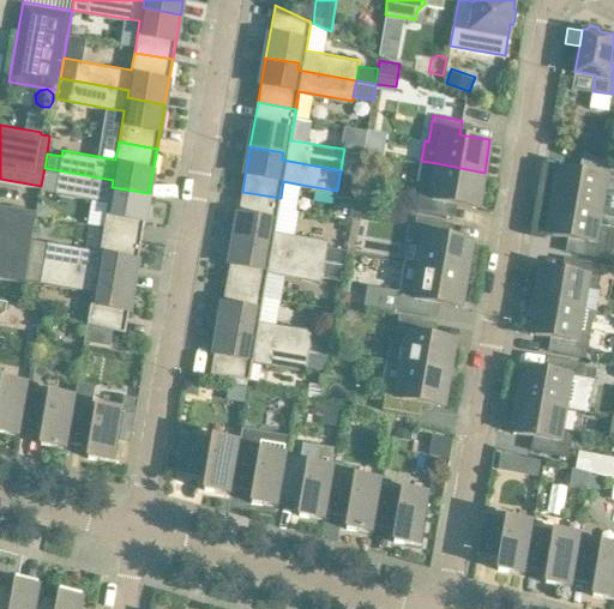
[(342,162),(341,170),(360,173),(361,166),(363,152),(344,149),(342,162)]
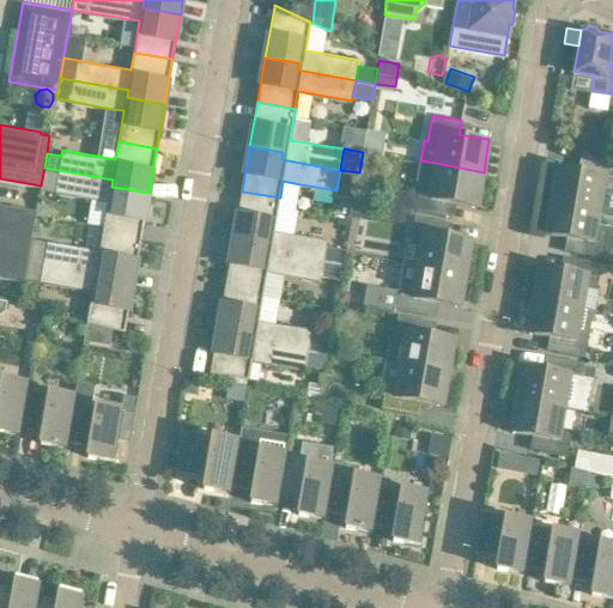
[(557,165),(552,199),(599,207),(602,187),(612,188),(612,163),(590,152),(587,171),(557,165)]
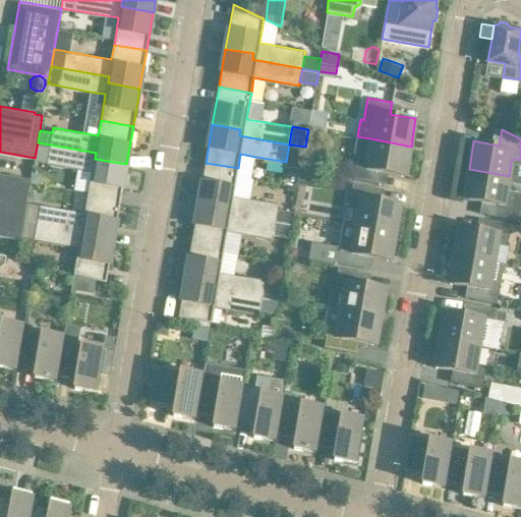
[(406,174),(411,147),(370,138),(357,136),(354,152),(357,156),(353,177),(379,181),(381,170),(406,174)]
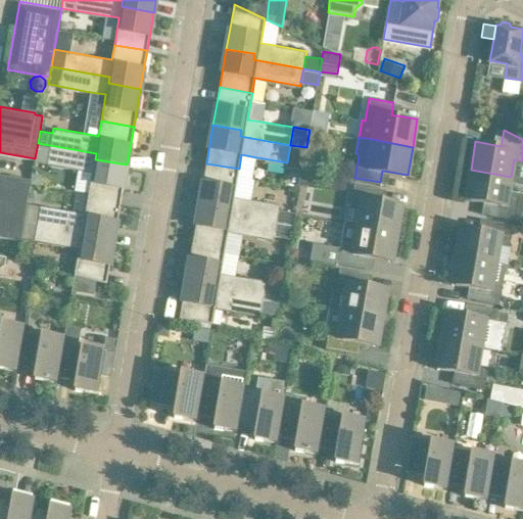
[(92,171),(88,197),(121,203),(121,202),(127,164),(95,159),(96,153),(38,143),(35,158),(35,160),(92,171)]
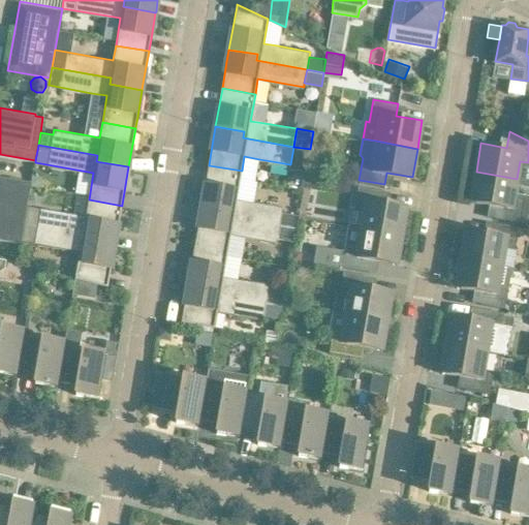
[(290,164),(289,168),(306,171),(310,149),(293,147),(290,164)]
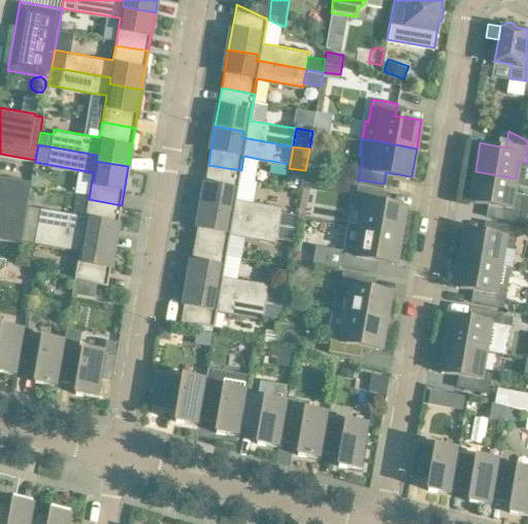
[(206,176),(201,203),(230,208),(229,215),(279,223),(282,210),(283,205),(253,200),(236,197),(240,176),(241,170),(208,165),(208,166),(206,176)]
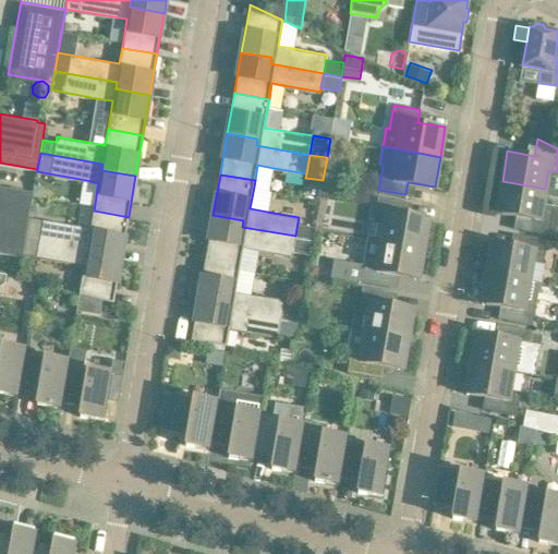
[(545,189),(502,181),(497,212),(524,216),(522,228),(548,233),(553,209),(542,207),(545,189)]
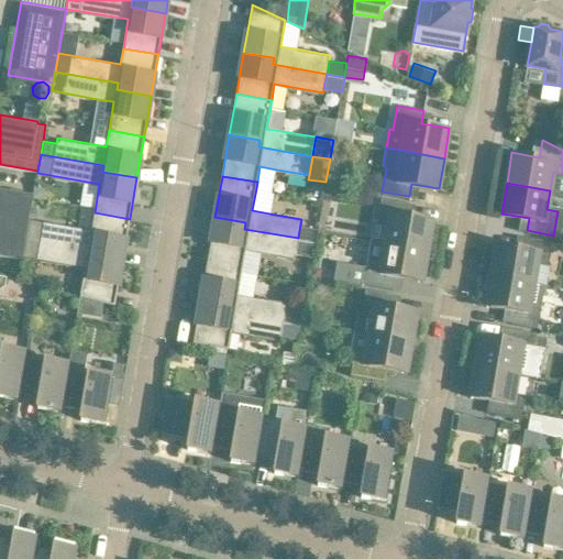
[(0,253),(22,258),(22,255),(25,237),(29,218),(33,193),(0,186),(0,253)]
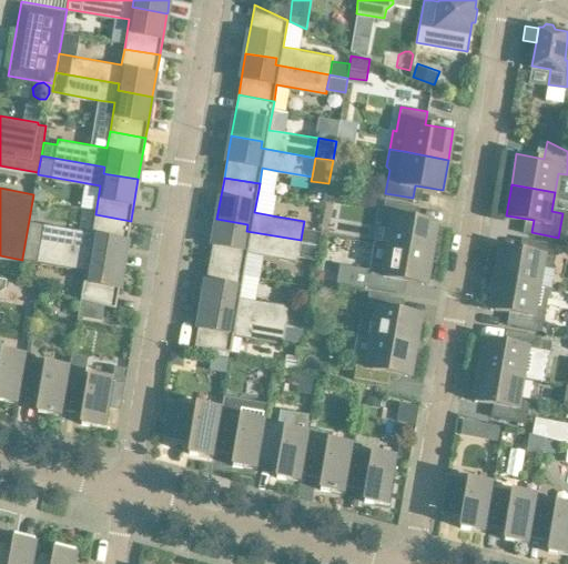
[(392,224),(388,244),(432,251),(437,221),(409,215),(412,203),(385,199),(381,222),(392,224)]
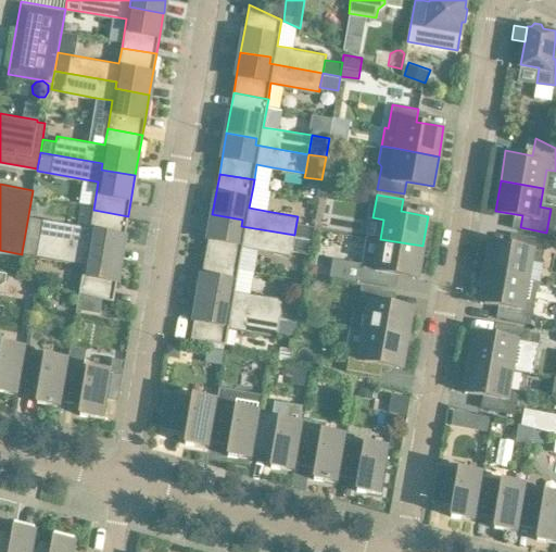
[(123,245),(128,216),(93,210),(90,226),(28,215),(25,234),(88,245),(87,251),(121,256),(121,255),(123,245)]
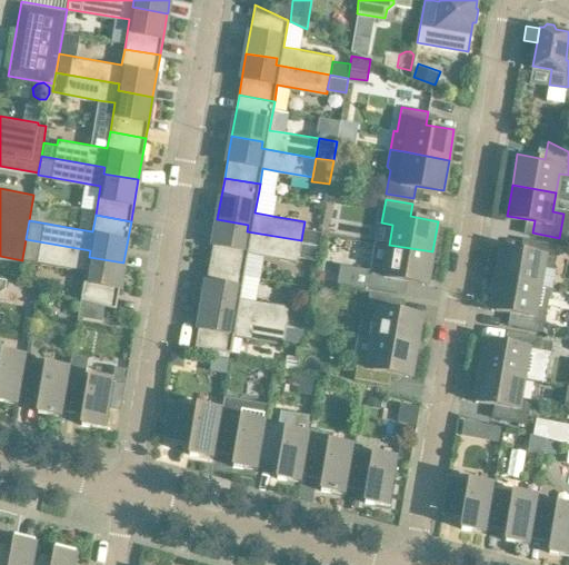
[(215,233),(210,261),(246,267),(248,251),(265,254),(298,260),(298,255),(301,240),(247,231),(248,225),(217,219),(217,220),(215,233)]
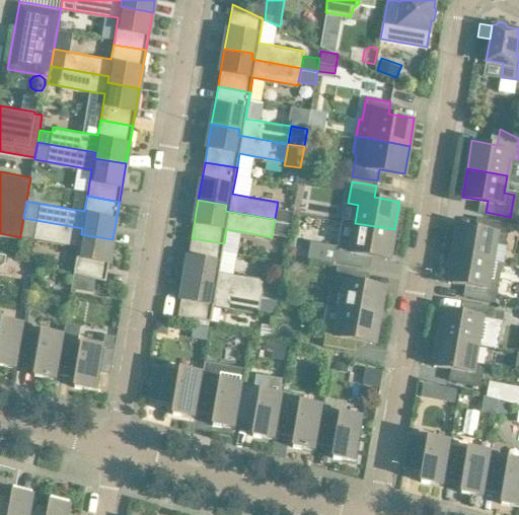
[(277,207),(275,219),(291,222),(293,210),(277,207)]
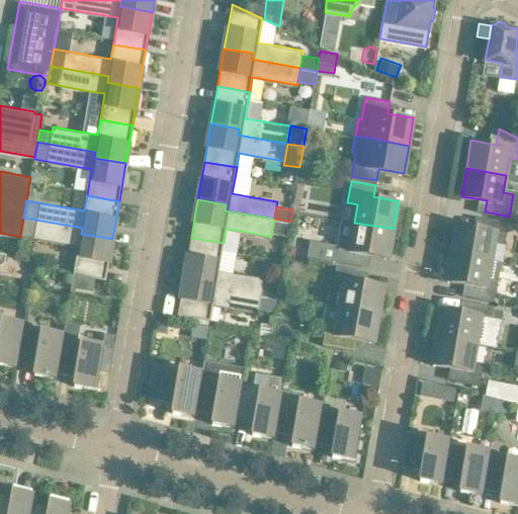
[(456,224),(451,252),(492,259),(495,241),(504,243),(508,221),(484,217),(482,228),(456,224)]
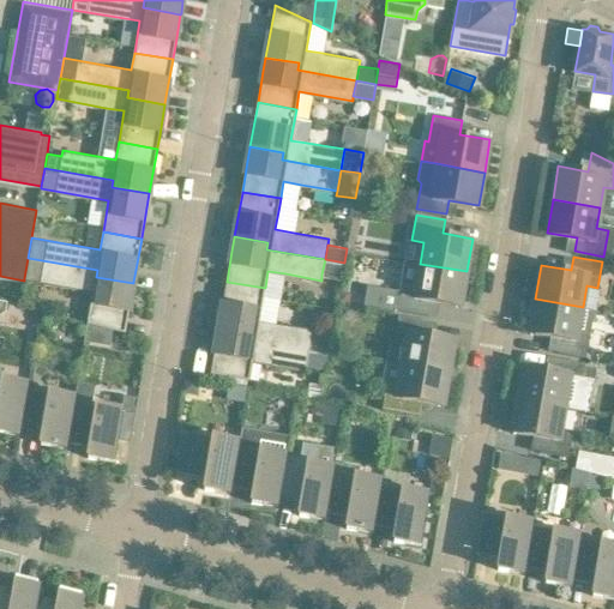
[(128,314),(133,283),(96,277),(97,270),(28,258),(24,278),(92,290),(88,320),(125,331),(125,329),(128,314)]
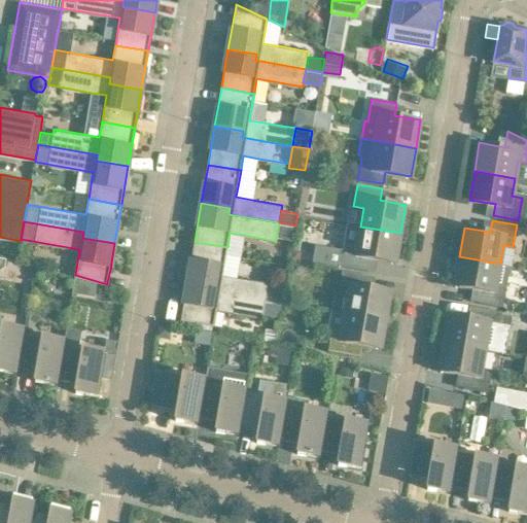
[(279,222),(276,236),(292,239),(295,225),(279,222)]
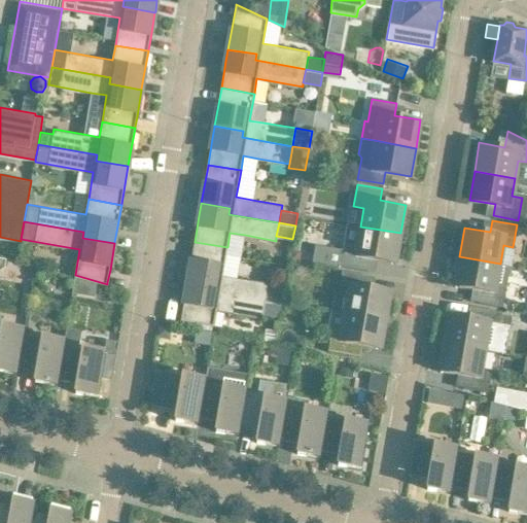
[(315,244),(312,262),(338,267),(338,264),(367,269),(370,257),(395,262),(400,233),(360,227),(357,244),(347,242),(346,249),(315,244)]
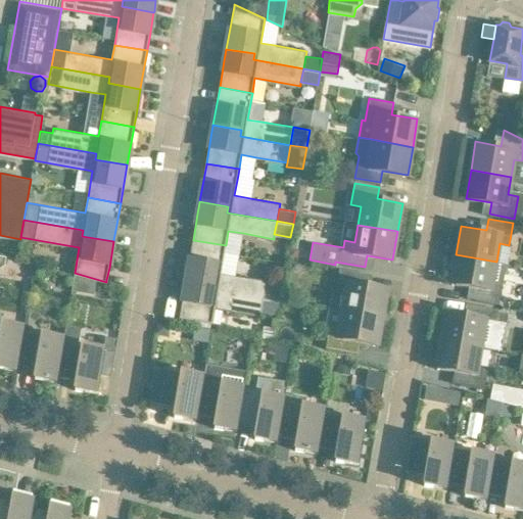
[(191,251),(186,278),(215,283),(214,289),(264,297),(266,285),(267,280),(235,275),(221,272),(225,251),(226,245),(193,240),(192,241),(191,251)]
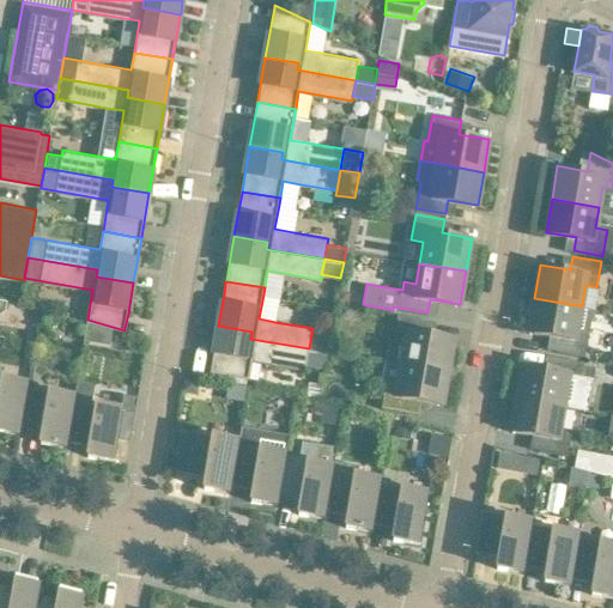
[(341,289),(339,298),(349,301),(350,295),(347,290),(341,289)]
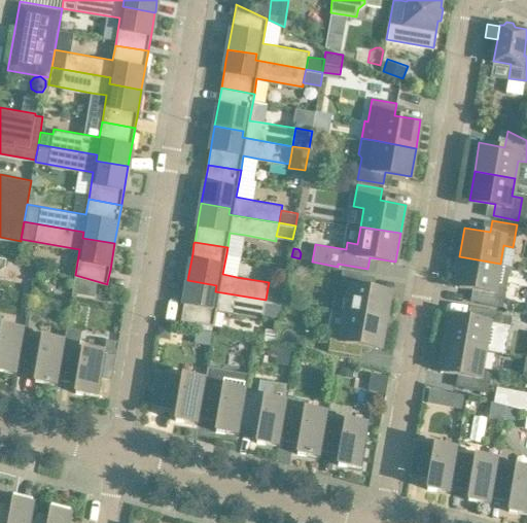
[(459,256),(454,284),(472,287),(480,289),(478,301),(502,305),(510,265),(500,264),(459,256)]
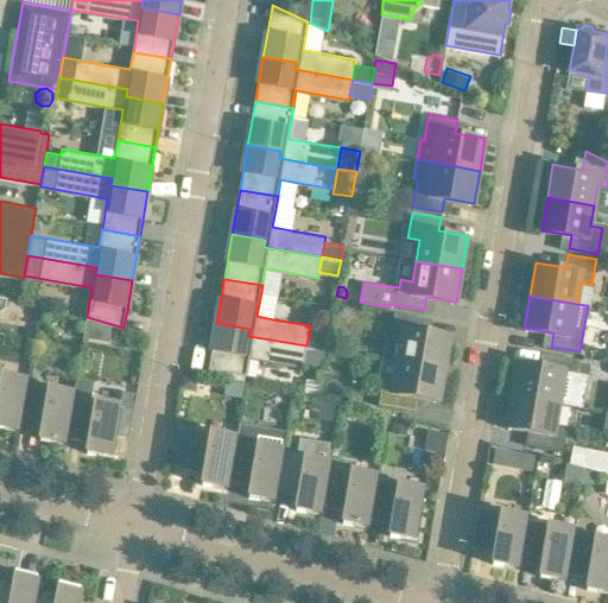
[(337,299),(336,312),(348,315),(350,302),(337,299)]
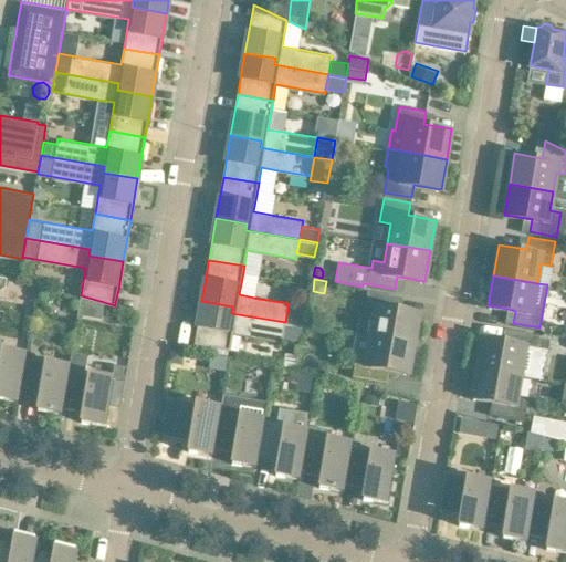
[(359,316),(356,332),(415,342),(419,312),(391,306),(394,294),(367,289),(363,313),(359,316)]
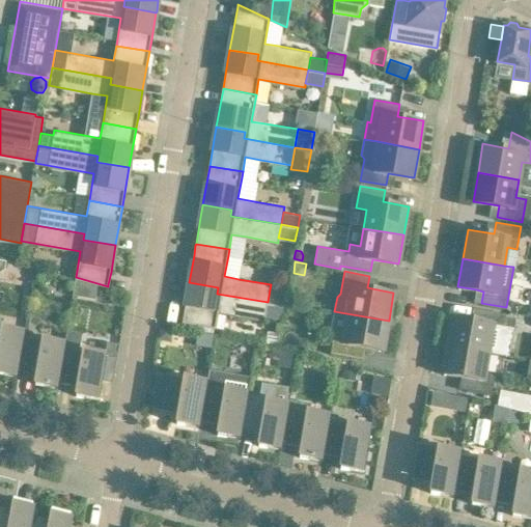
[(187,295),(182,322),(185,323),(215,328),(216,328),(218,312),(264,321),(264,316),(268,302),(217,294),(218,287),(189,282),(189,283),(187,295)]
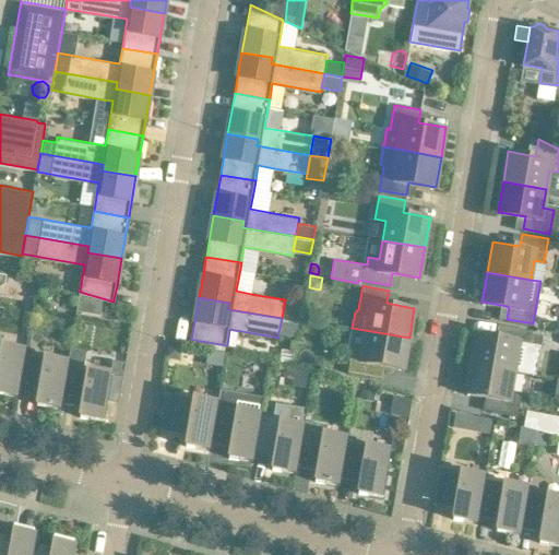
[(284,305),(282,318),(299,321),(301,308),(284,305)]
